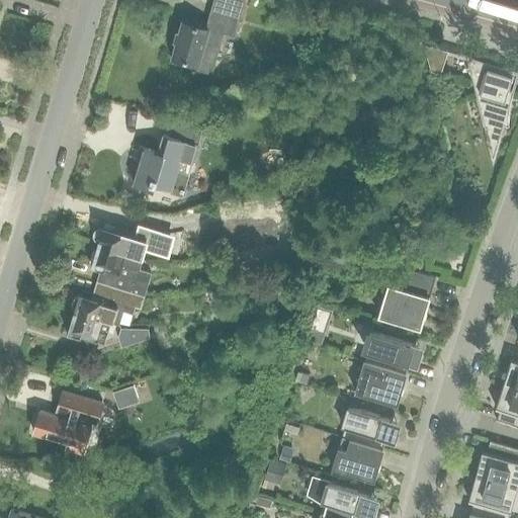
[(184,61),(197,65),(196,68),(209,72),(210,67),(214,68),(225,34),(235,37),(245,0),(213,0),(206,27),(182,20),(179,31),(177,31),(174,41),(176,42),(172,58),(173,58),(172,62),(183,65),(184,61)]
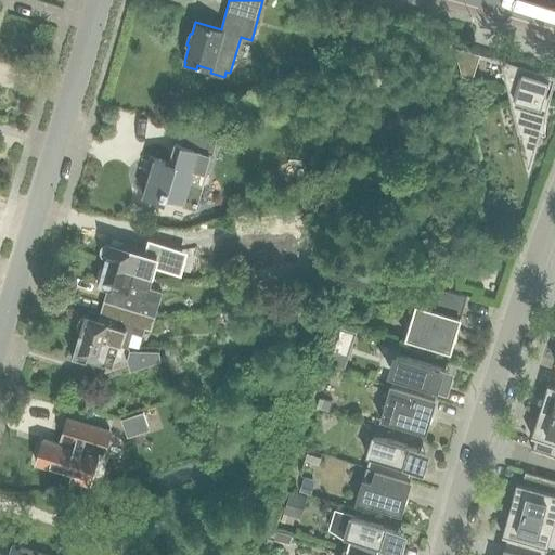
[(473,78),(479,55),(455,48),(462,75),(473,78)]
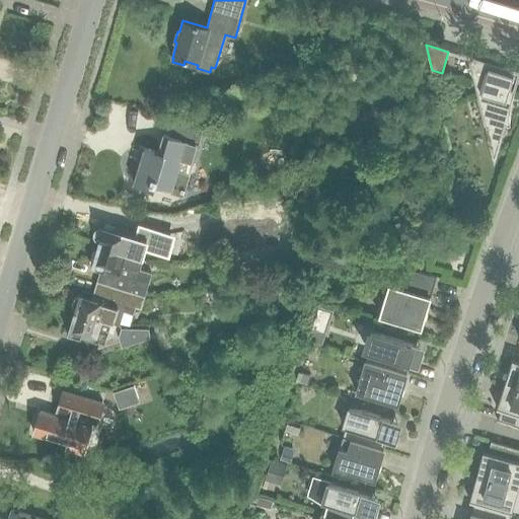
[(514,91),(518,74),(518,72),(458,54),(457,55),(468,58),(494,158),(504,124),(508,125),(508,126),(510,126),(510,108),(514,91)]
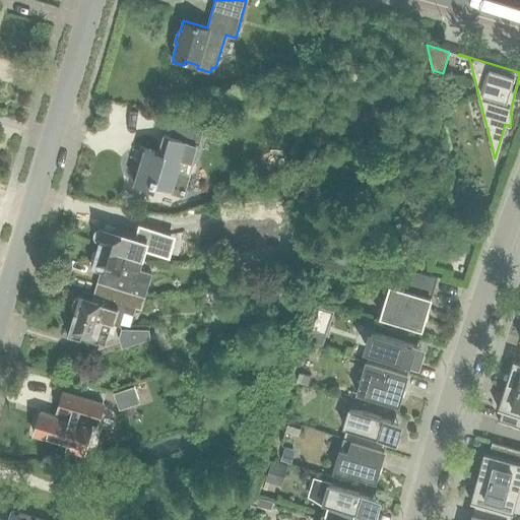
[(176,117),(171,136),(194,143),(200,124),(176,117)]
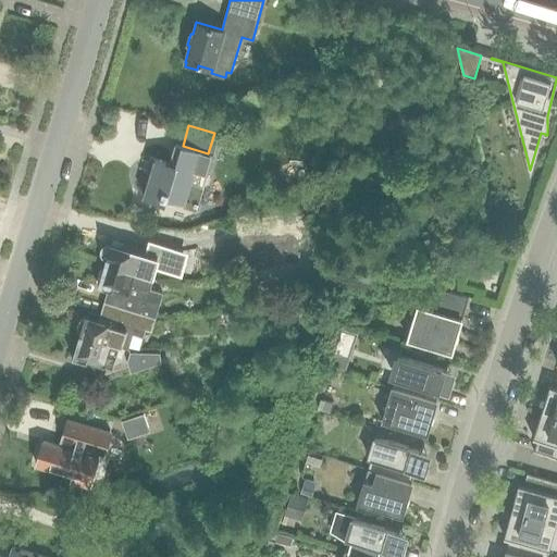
[(202,174),(208,153),(183,146),(176,144),(170,163),(156,159),(145,196),(160,201),(162,196),(184,202),(194,172),(202,174)]
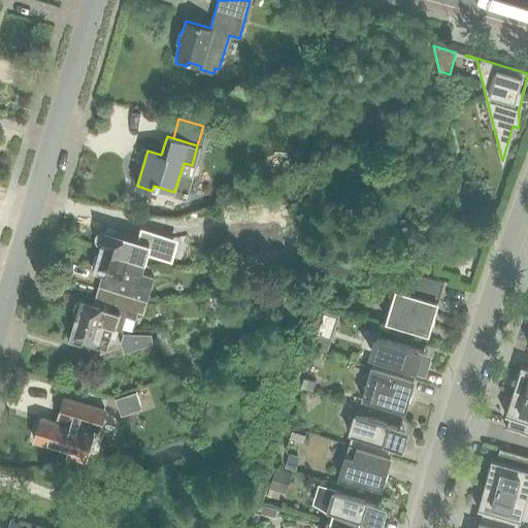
[(105,232),(100,249),(145,262),(149,251),(168,257),(173,238),(146,231),(144,238),(118,230),(117,235),(105,232)]
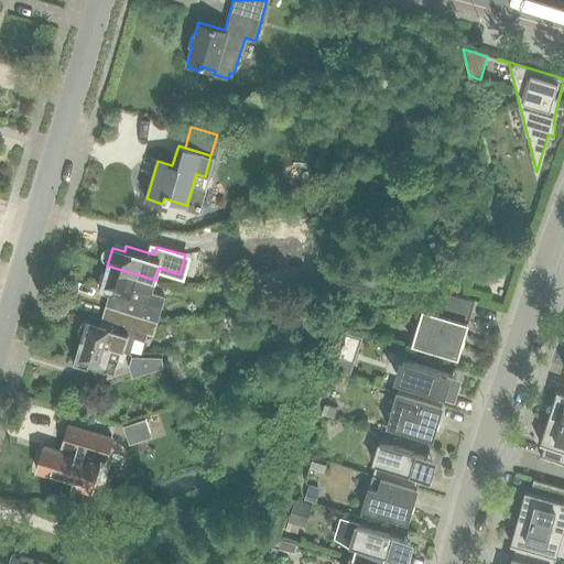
[(99,290),(111,293),(107,307),(159,323),(166,296),(152,293),(155,280),(107,266),(99,290)]
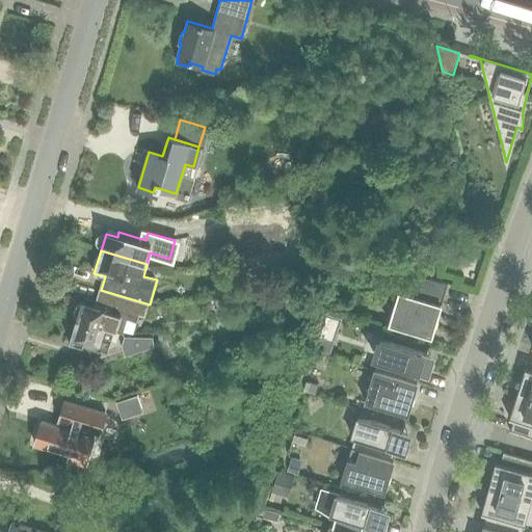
[(294,291),(308,288),(306,278),(292,282),(294,291)]
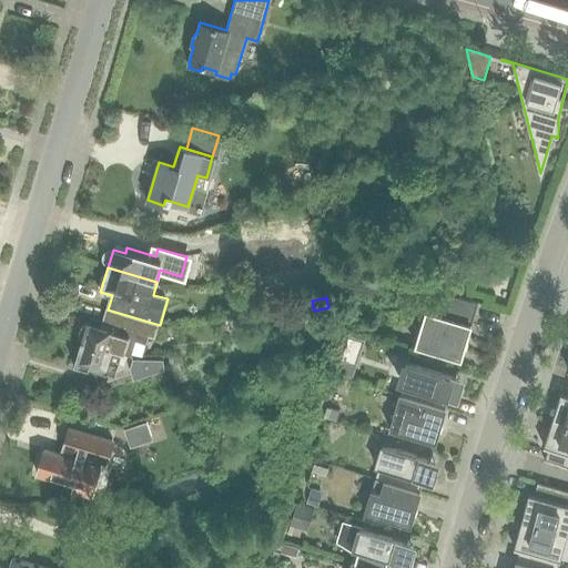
[(426,312),(415,347),(460,361),(478,304),(459,297),(449,302),(445,318),(426,312)]
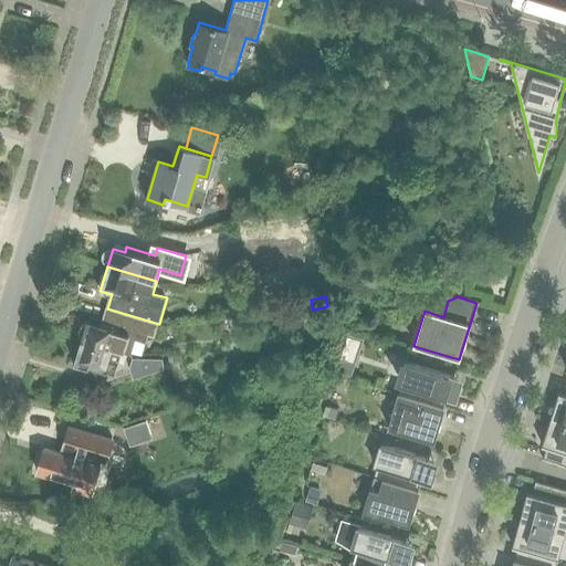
[(159,324),(107,308),(104,321),(137,332),(155,337),(159,324)]
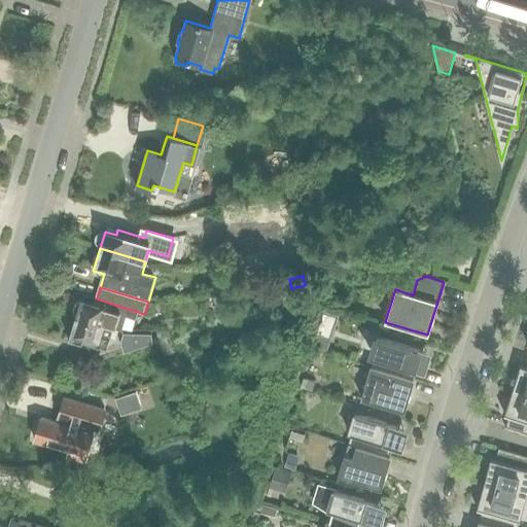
[(76,314),(75,316),(112,327),(121,330),(128,309),(97,299),(94,297),(93,303),(81,300),(80,301),(75,303),(74,309),(76,314)]
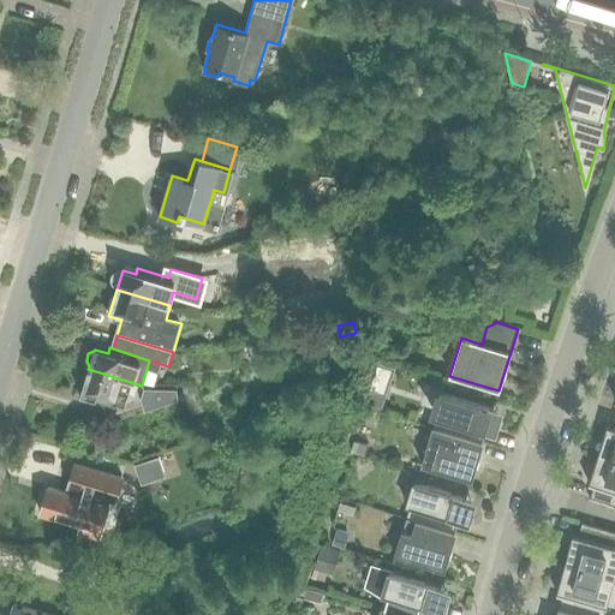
[(131,382),(88,369),(81,395),(124,407),(131,382)]
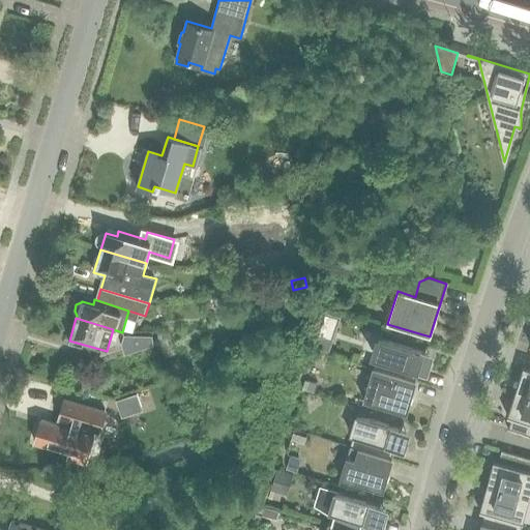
[(125,355),(153,345),(152,335),(124,334),(121,344),(125,355)]
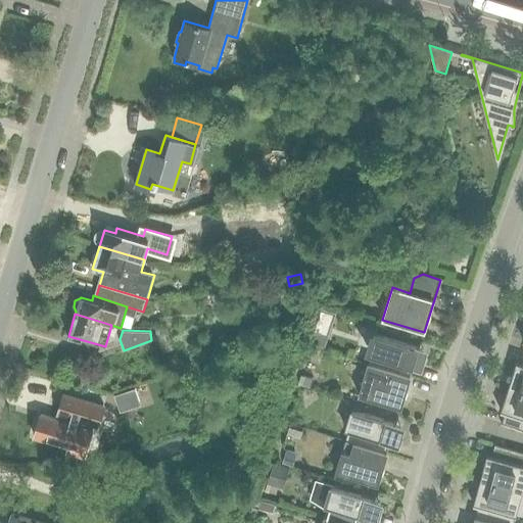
[(313,332),(308,343),(320,346),(324,336),(313,332)]
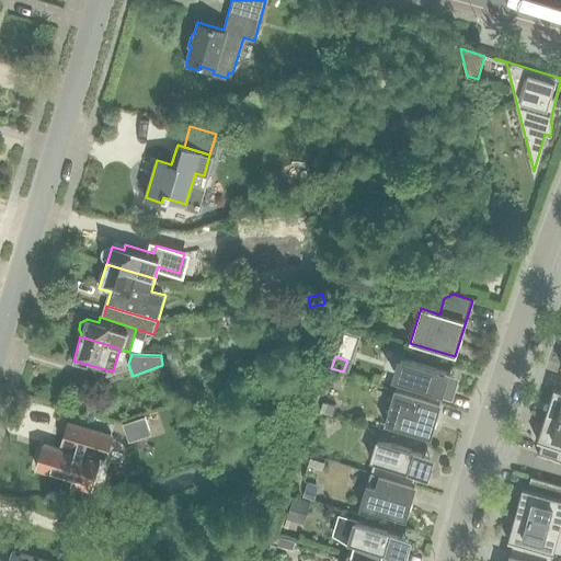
[(404,358),(395,392),(439,405),(449,373),(404,358)]
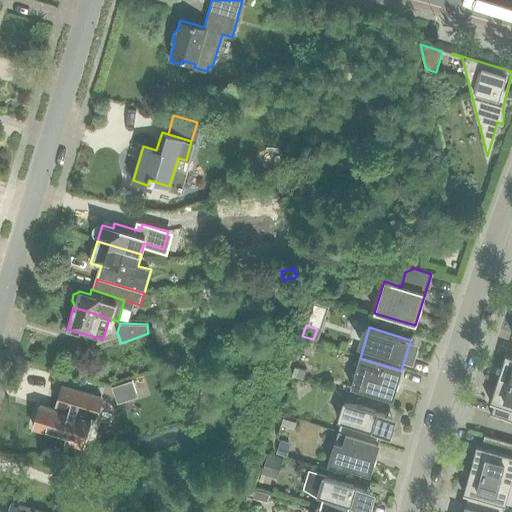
[(511,383),(511,348),(510,356),(505,355),(497,379),(511,383)]
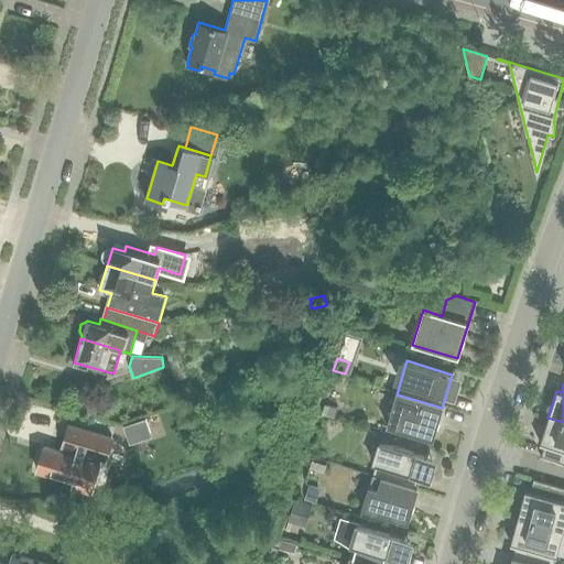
[(442,408),(397,394),(387,427),(432,441),(442,408)]
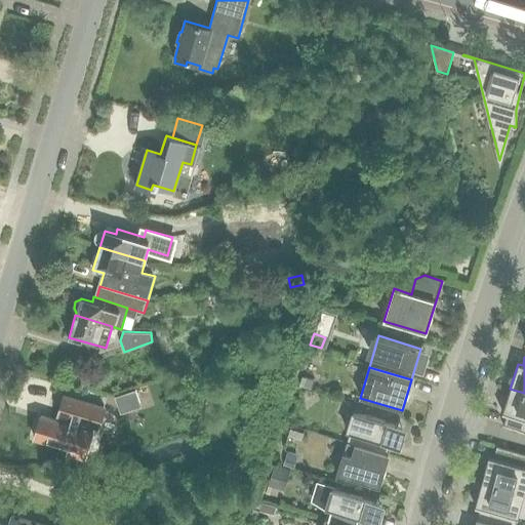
[(303,376),(299,386),(311,389),(314,380),(303,376)]
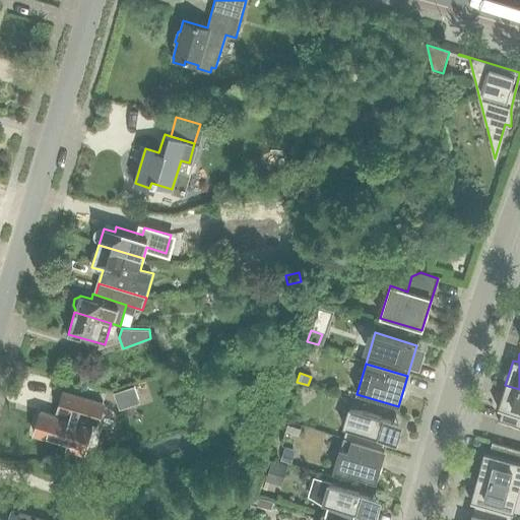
[(502,410),(498,421),(519,429),(519,389),(505,385),(497,409),(502,410)]
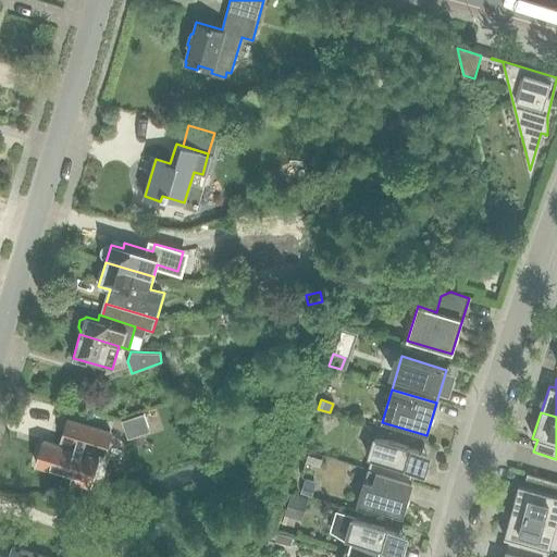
[(144,415),(122,422),(128,440),(149,432),(144,415)]
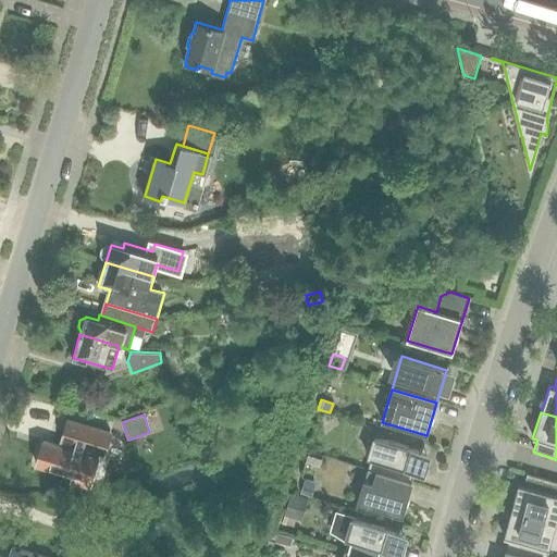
[(378,438),(368,471),(412,484),(422,452),(378,438)]
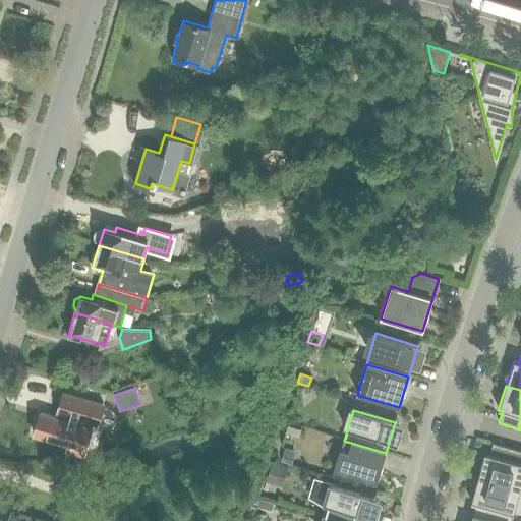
[(69,446),(76,423),(41,412),(35,436),(69,446)]
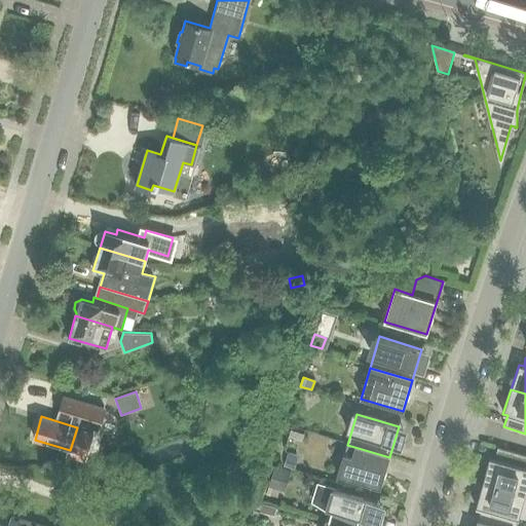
[(389,457),(347,445),(338,476),(379,488),(389,457)]
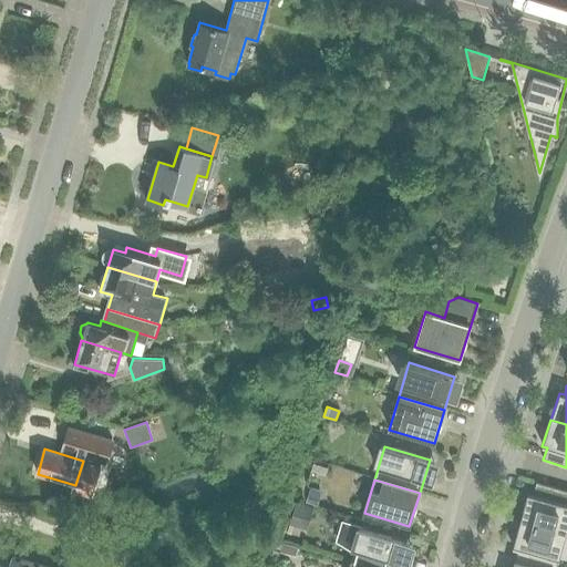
[(521,521),(566,533),(566,531),(566,491),(536,483),(533,495),(527,494),(521,521)]
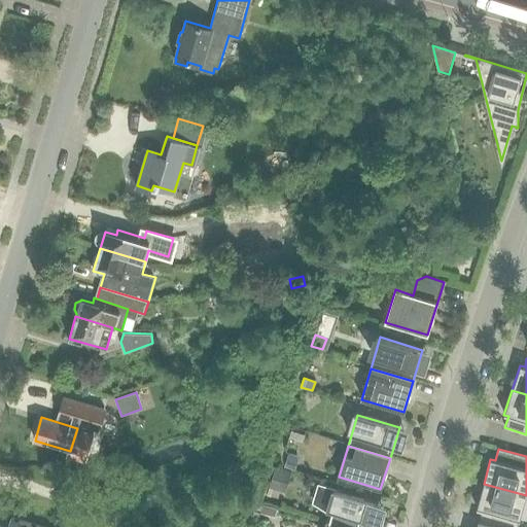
[(289,454),(285,466),(295,469),(300,457),(289,454)]
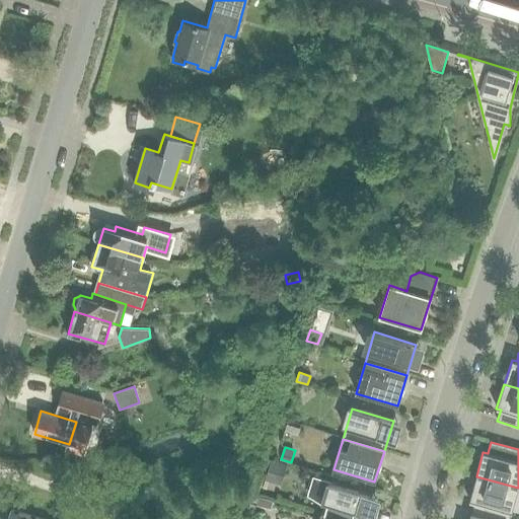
[(272,461),(269,470),(284,475),(287,466),(272,461)]
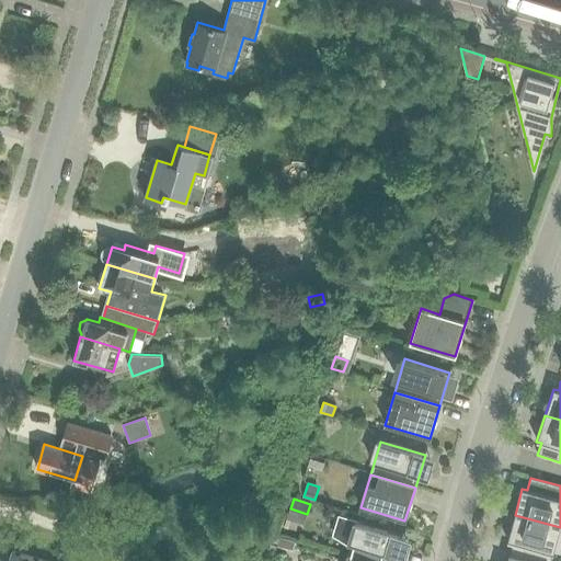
[(533,560),(550,560),(560,527),(515,515),(507,541),(512,542),(510,554),(533,560)]
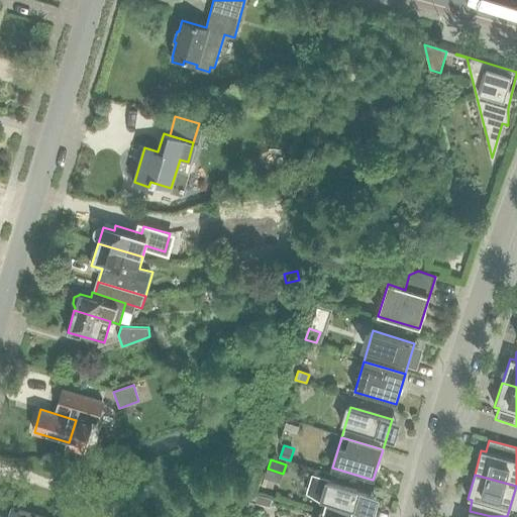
[(329,483),(320,513),(334,516),(364,516),(371,495),(329,483)]
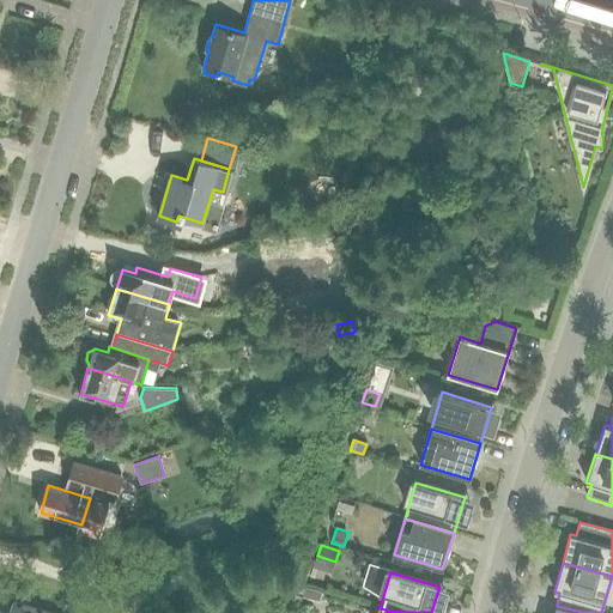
[(311,588),(309,599),(320,602),(323,592),(311,588)]
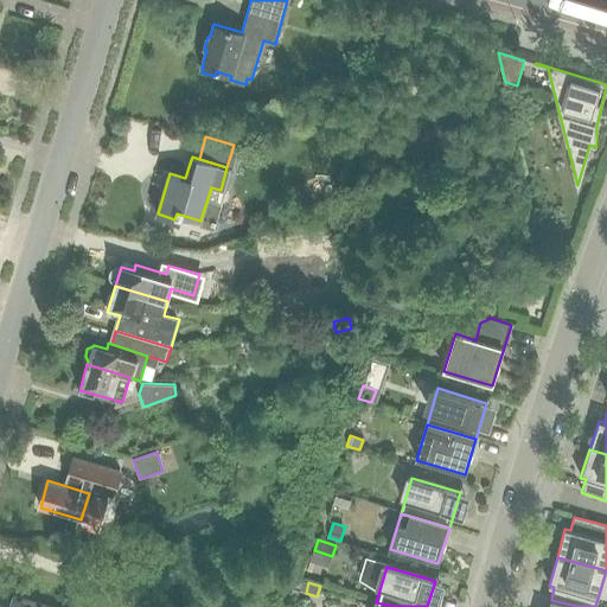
[(50,606),(14,596),(10,606),(50,606)]
